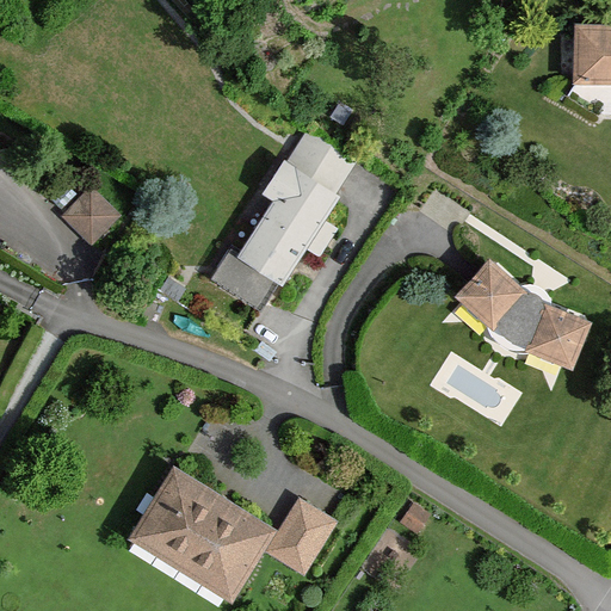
[(610,23),(573,23),(572,80),(610,81),(610,23)]
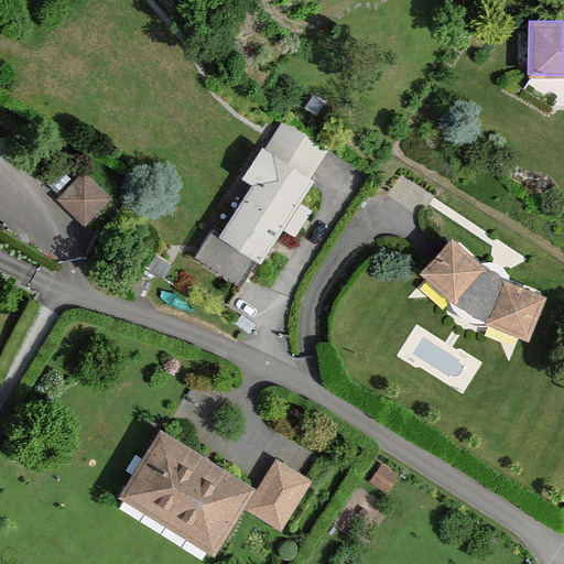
[(312,176),(258,144),(239,175),(250,182),(218,234),(261,260),(312,176)]
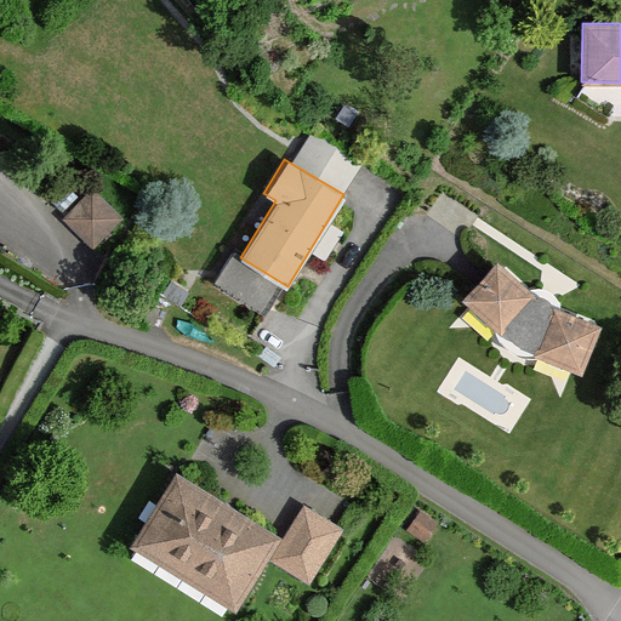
[(125,218),(91,187),(62,217),(96,249),(125,218)]
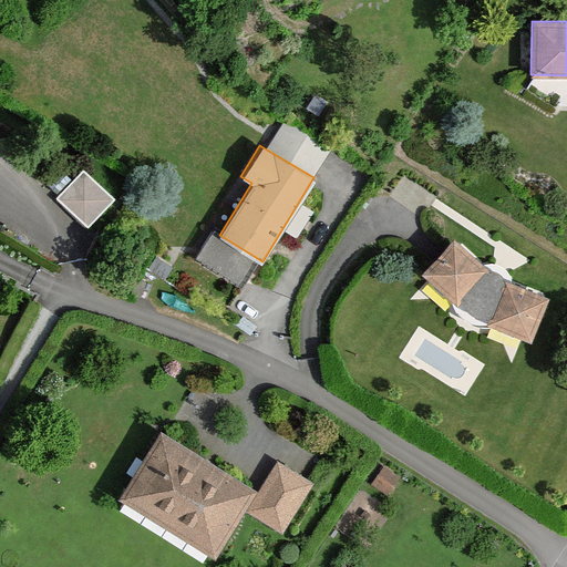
[(483,268),(450,239),(420,271),(454,305),(464,315),(474,319),(488,322),(527,337),(544,294),(503,280),(500,275),(493,270),(483,268)]
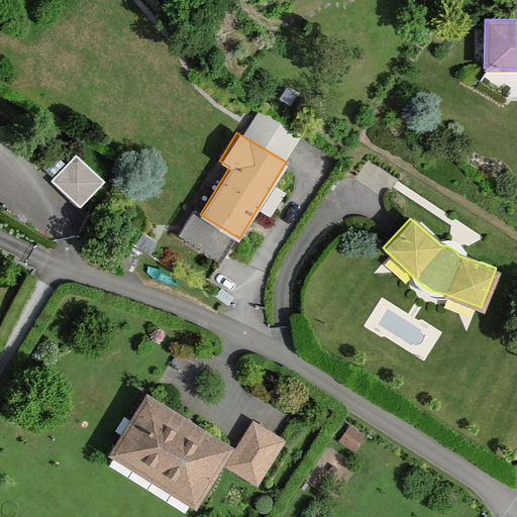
[(152,389),(109,452),(195,511),(238,447),(152,389)]
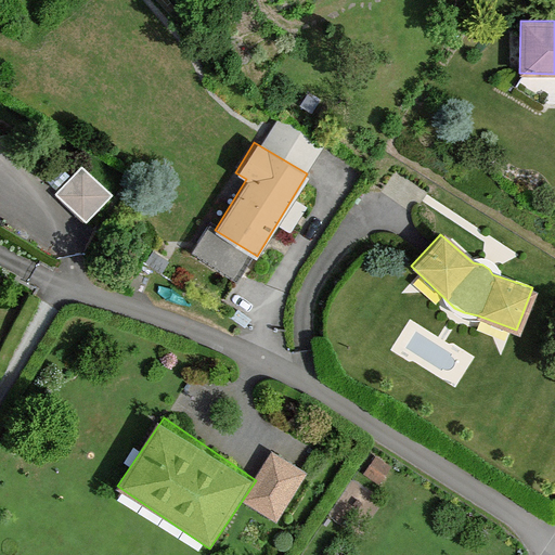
[(394,463),(376,452),(364,472),(381,482),(394,463)]
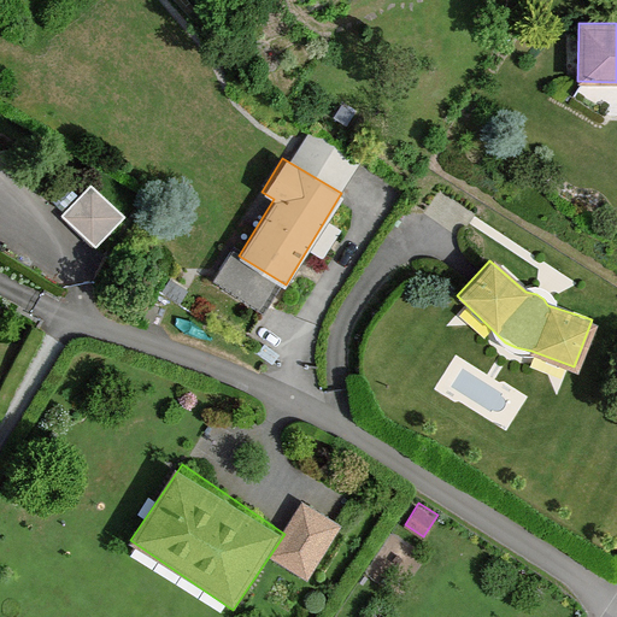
[(341,524),(307,505),(275,562),(309,581),(341,524)]
